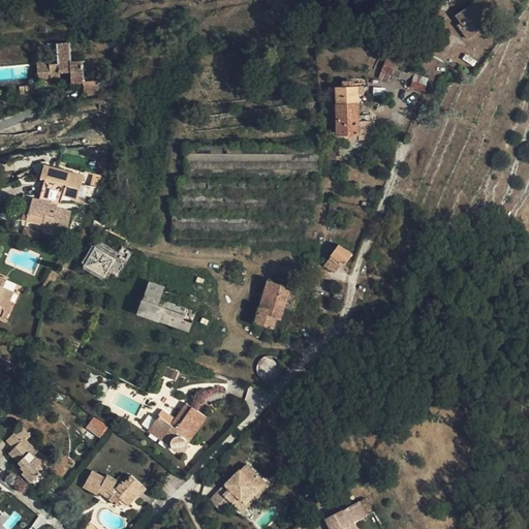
[(477,14),(481,11),(474,1),(457,13),(461,22),(458,24),(468,39),(486,26),(477,14)]
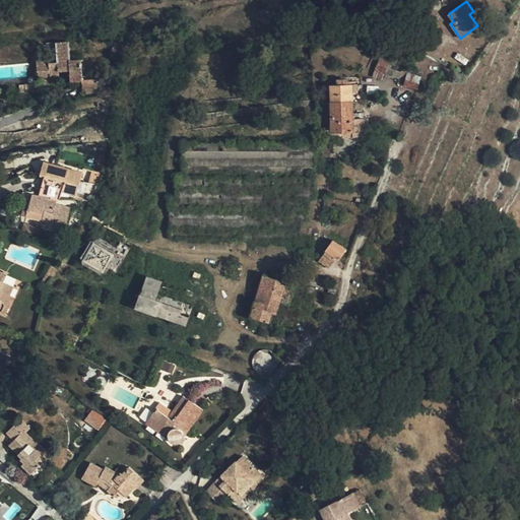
[(481,23),(473,11),(469,14),(477,25),(481,23)]
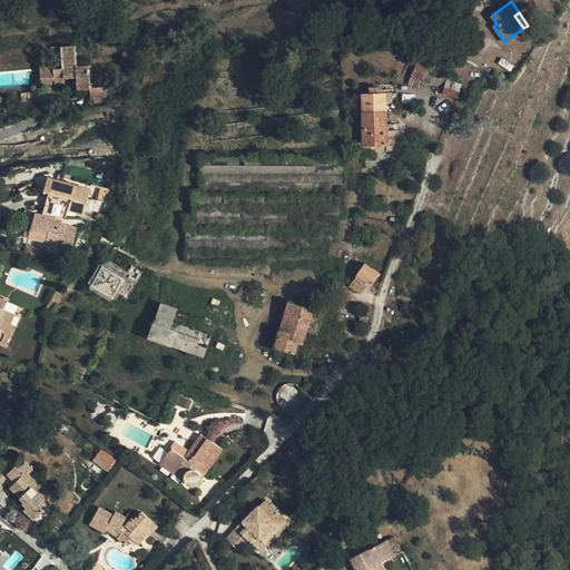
[(461,36),(464,30),(450,25),(448,31),(461,36)]
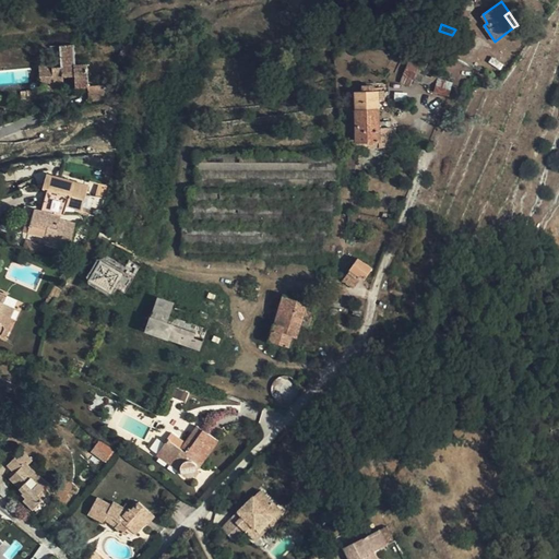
[(75,86),(90,85),(87,63),(76,63),(74,45),(50,47),(52,63),(40,64),(42,88),(64,86),(63,76),(75,76),(75,86)]
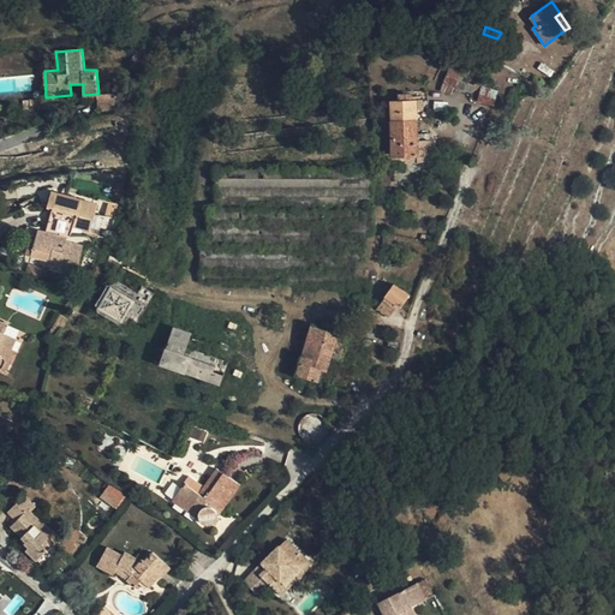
[(144,52),(136,49),(132,60),(141,64),(144,52)]
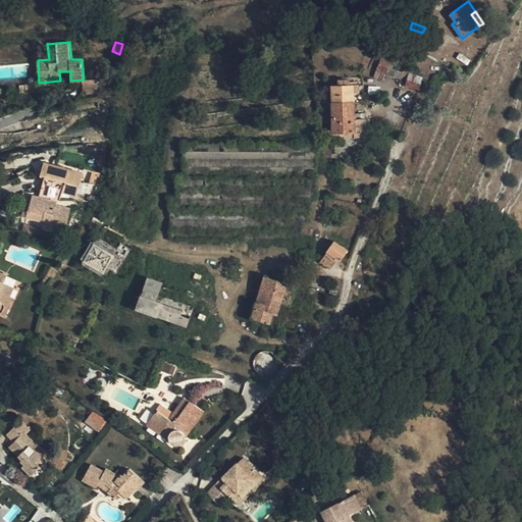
[(373,76),(383,81),(390,61),(380,58),(373,76)]
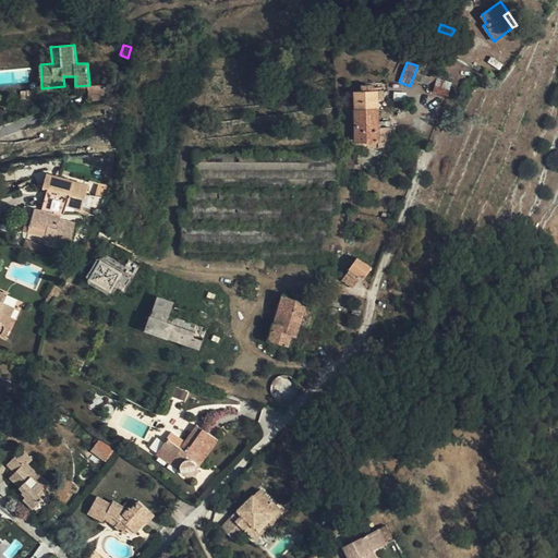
[(105,99),(104,85),(89,85),(89,100),(105,99)]
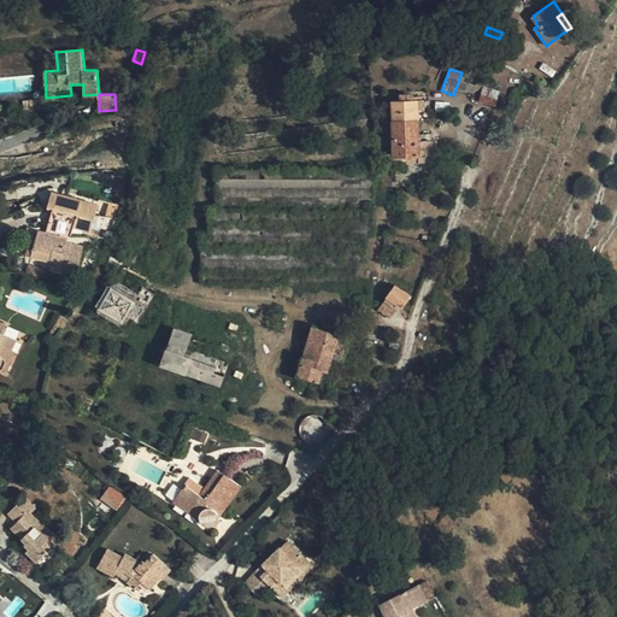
[(387,164),(394,164),(433,164),(432,145),(419,145),(418,100),(393,100),(392,101),(393,153),(387,153),(387,164)]
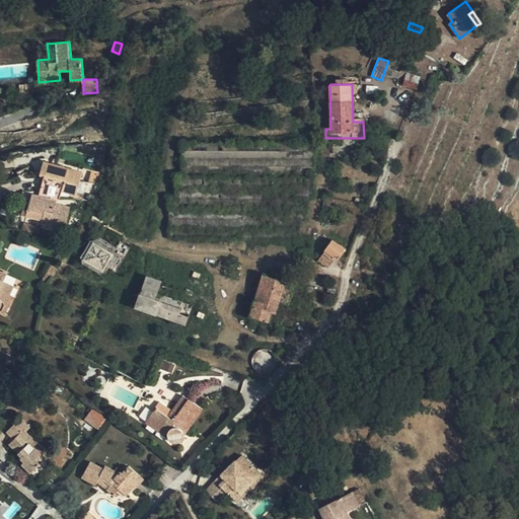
[(65,191),(79,194),(84,171),(46,162),(43,176),(47,177),(42,197),(34,196),(29,218),(70,227),(74,208),(62,205),(65,191)]
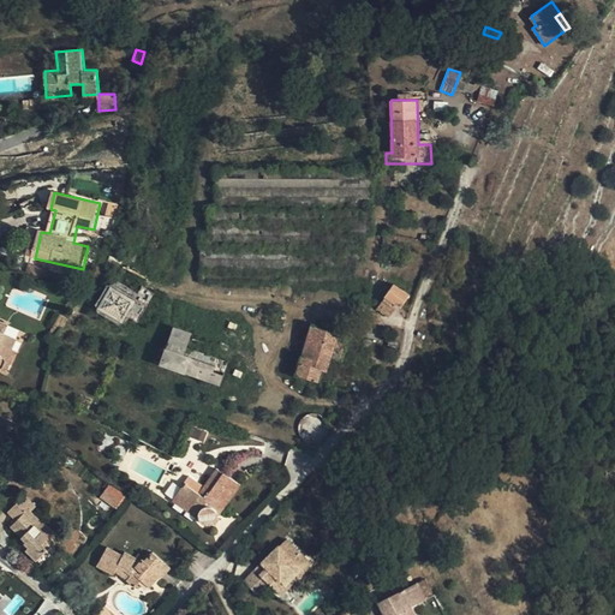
[(386,294),(401,306),(410,294),(395,282),(386,294)]
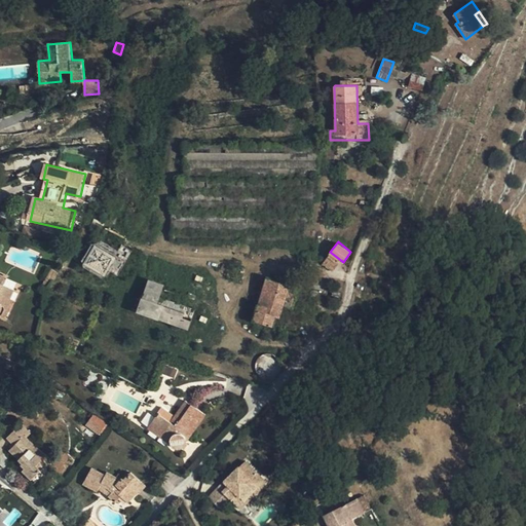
[(92,243),(82,265),(106,275),(115,254),(92,243)]
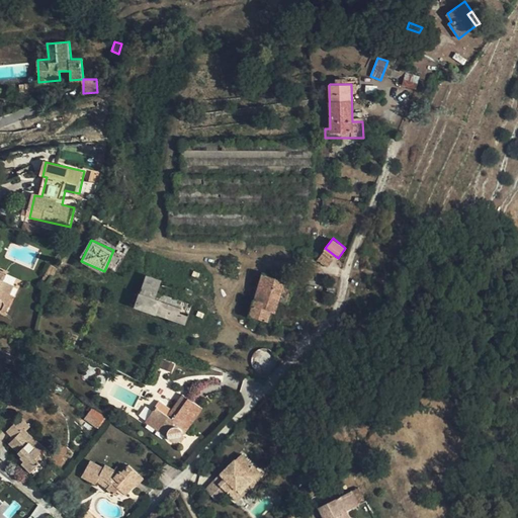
[(51,265),(47,273),(52,276),(56,267),(51,265)]
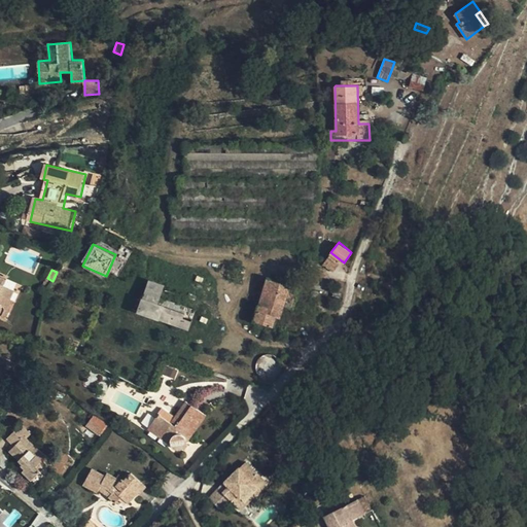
[(0,317),(2,318),(10,300),(14,290),(2,285),(5,278),(0,275),(0,317)]
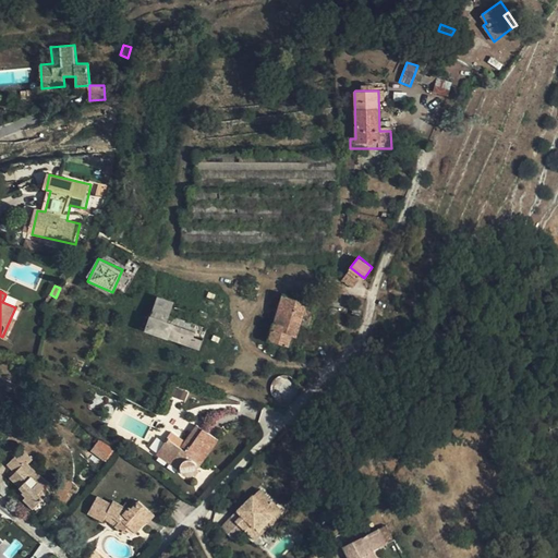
[(298,323),(306,301),(283,293),(276,315),(298,323)]
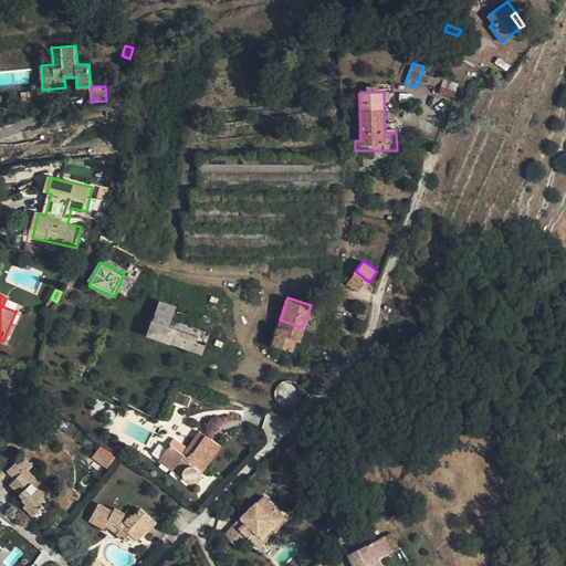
[(56,302),(51,299),(44,312),(51,315),(56,302)]
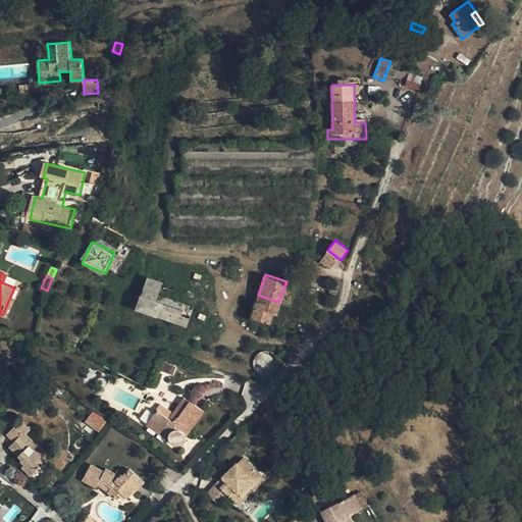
[(138,308),(188,326),(191,317),(181,314),(184,310),(156,301),(163,281),(149,276),(138,308)]
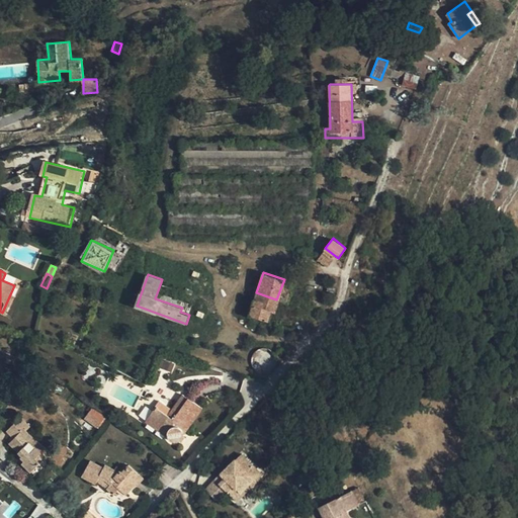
[(276,299),(256,292),(250,315),(268,321),(271,311),(275,312),(279,300),(285,281),(286,279),(284,279),(276,299)]
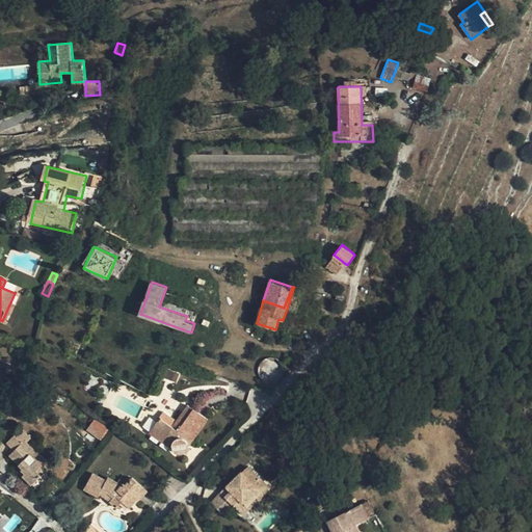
[(302,292),(293,289),(287,309),(295,311),(302,292)]
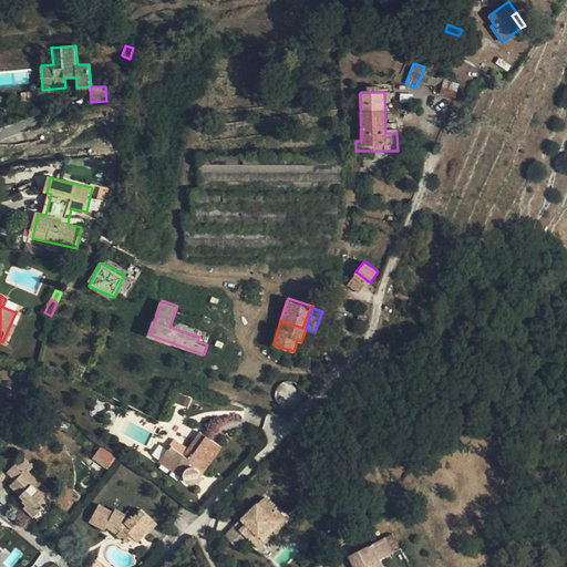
[(16,323),(11,322),(2,342),(6,344),(16,323)]
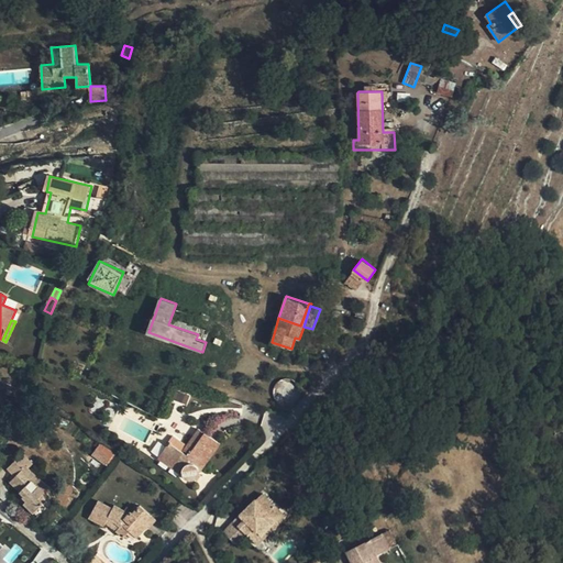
[(186,445),(173,435),(157,457),(181,473),(183,476),(185,478),(187,481),(189,481),(192,481),(195,479),(197,478),(198,476),(200,474),(200,472),(219,444),(197,429),(186,445)]
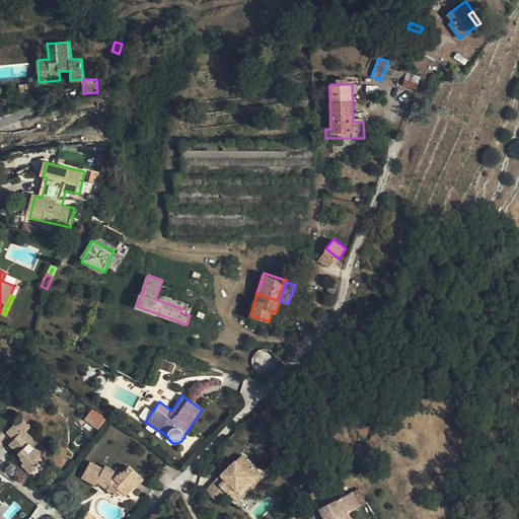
[(91,409),(84,420),(98,429),(106,418),(91,409)]
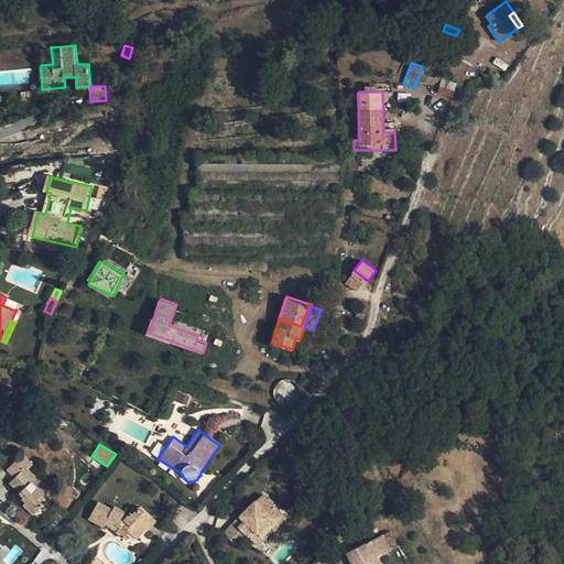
[(39,500),(45,492),(34,481),(38,478),(19,459),(7,473),(13,479),(10,483),(24,497),(28,500),(24,505),(38,518),(46,508),(39,500)]
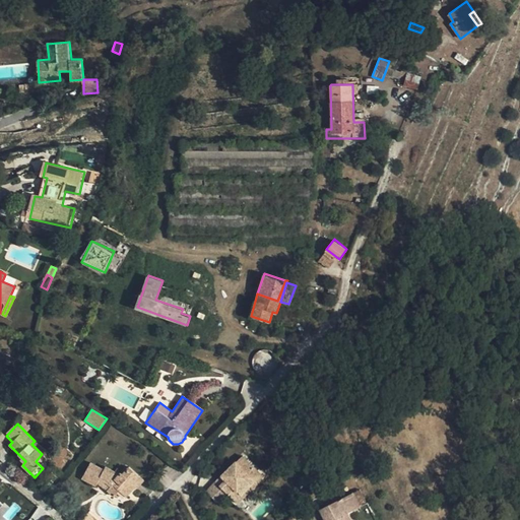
[(46,450),(35,441),(31,444),(42,454),(46,450)]
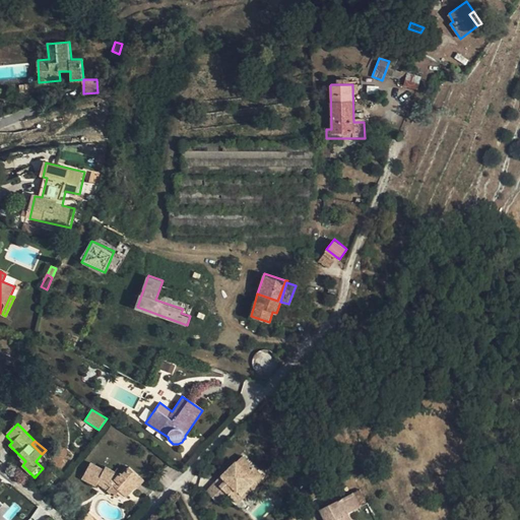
[(250,480),(262,468),(248,452),(232,467),(238,474),(234,478),(231,474),(222,481),(230,490),(240,501),(246,494),(244,492),(253,483),(250,480)]
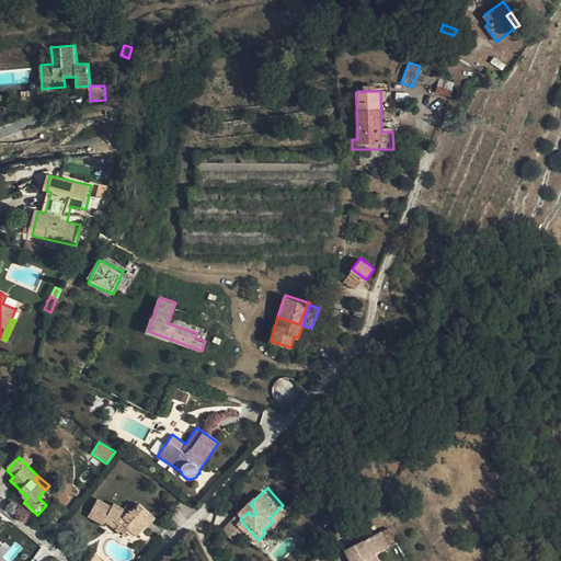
[(104,524),(105,523),(107,517),(115,521),(118,525),(115,529),(122,536),(128,529),(136,536),(146,525),(148,527),(156,518),(139,505),(133,512),(130,510),(128,512),(115,504),(113,507),(98,499),(89,516),(104,524)]
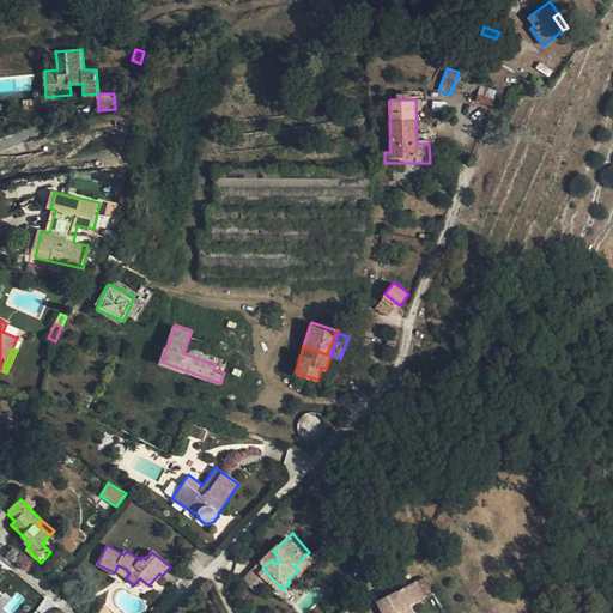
[(273,551),(259,564),(262,568),(272,559),(275,564),(280,559),(273,551)]
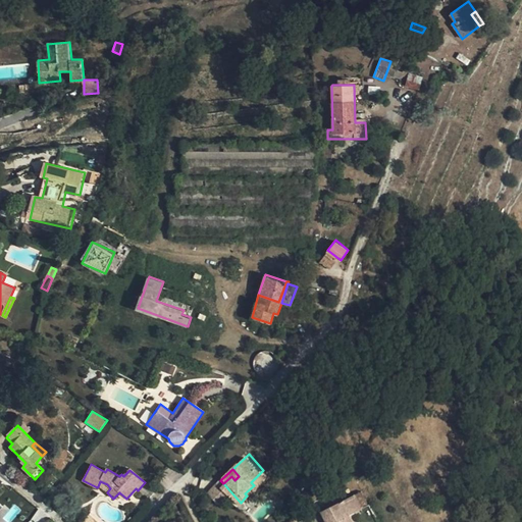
[(268,476),(263,470),(251,482),(254,485),(245,493),(247,496),(268,476)]
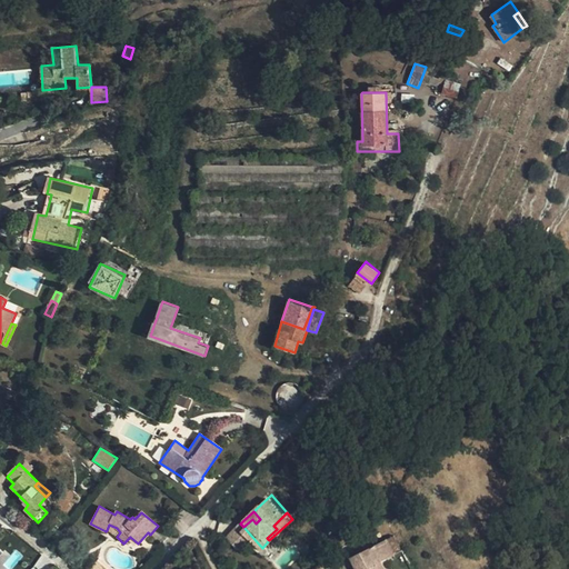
[(243,527),(240,523),(230,532),(241,546),(251,536),(243,527)]
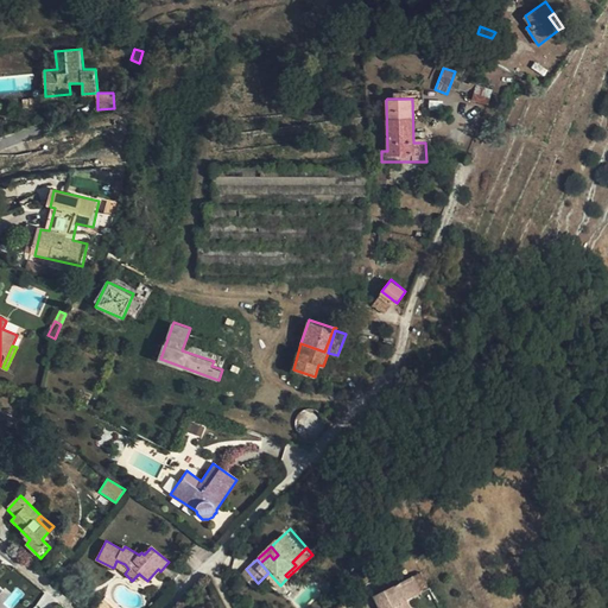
[(114,567),(125,574),(128,569),(125,564),(116,561),(114,567)]
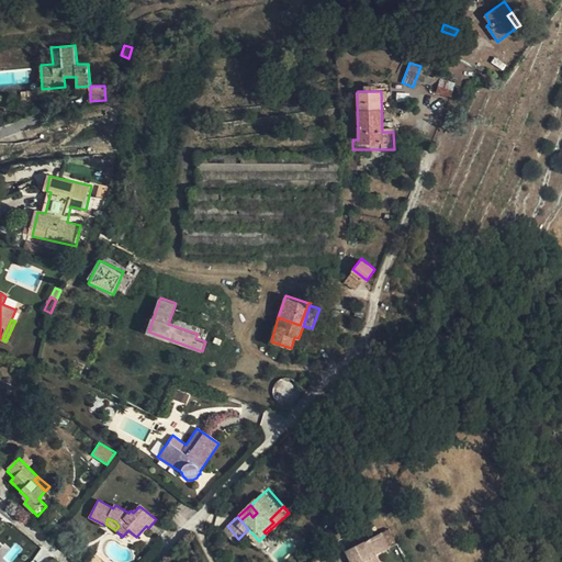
[(392,528),(384,531),(392,546),(400,542),(392,528)]
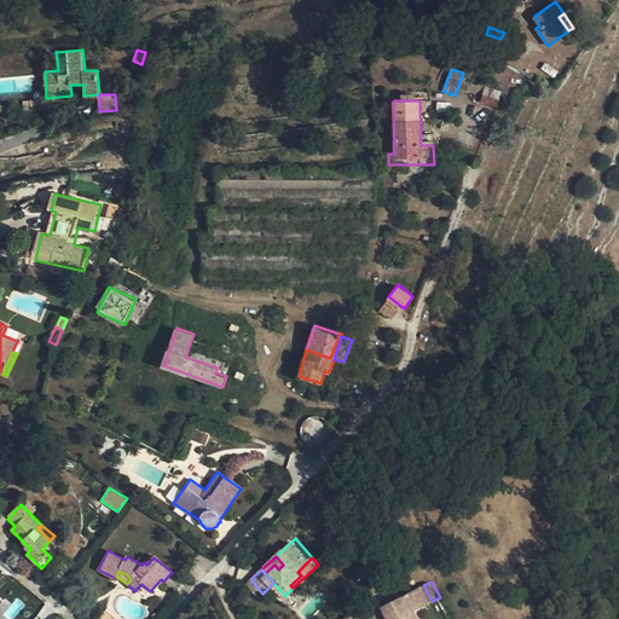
[(423,618),(418,608),(432,601),(423,585),(386,605),(393,618),(423,618)]
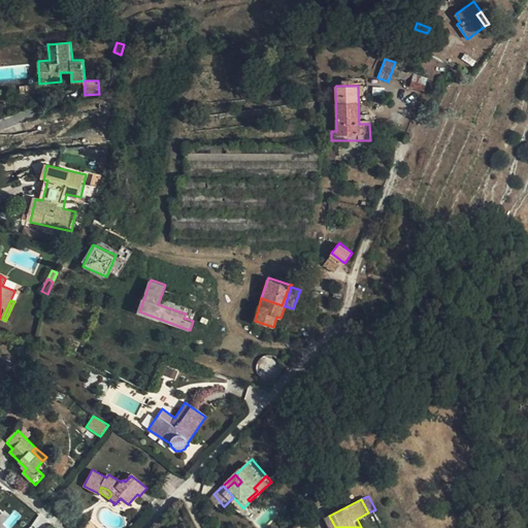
[(104,527),(106,526),(91,513),(84,521),(93,527),(104,527)]
